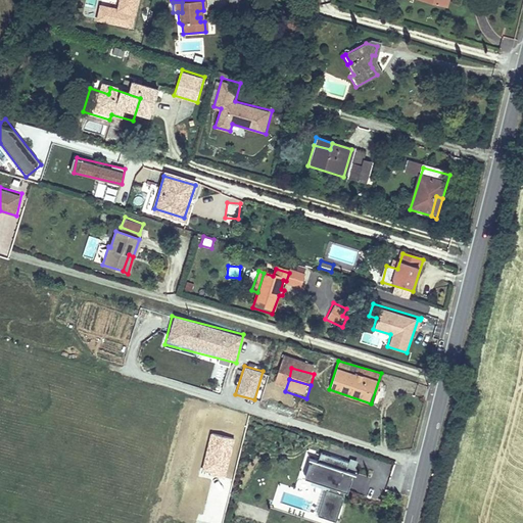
[(350,489),(361,458),(350,456),(349,459),(322,449),(319,458),(311,456),(304,476),(312,478),(311,482),(327,487),(318,514),(337,520),(346,488),(350,489)]
